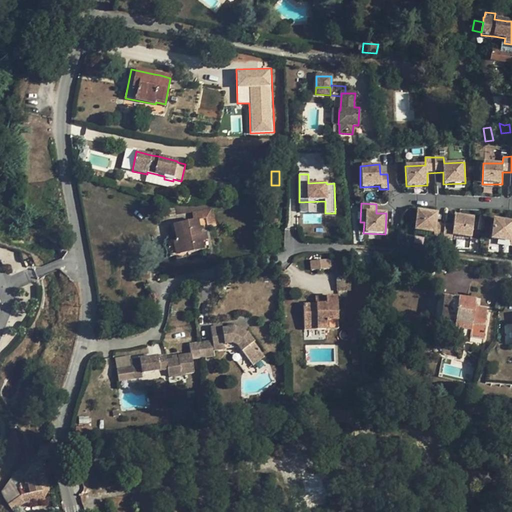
[(174,205),(174,216),(196,212),(212,209),(212,204),(174,205)]
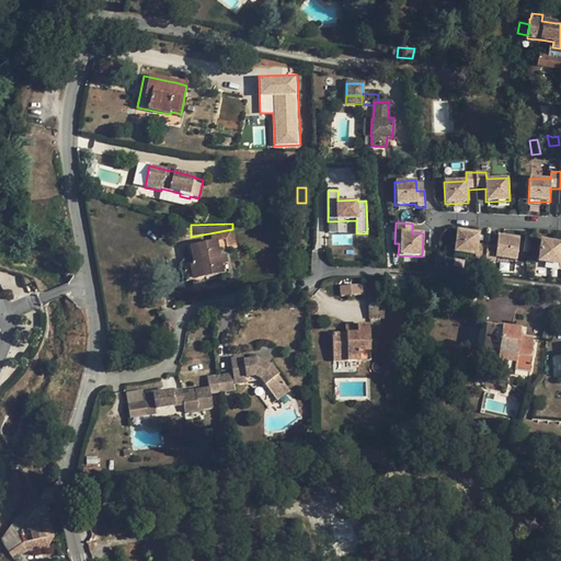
[(237,249),(232,229),(215,232),(216,241),(225,240),(227,251),(237,249)]
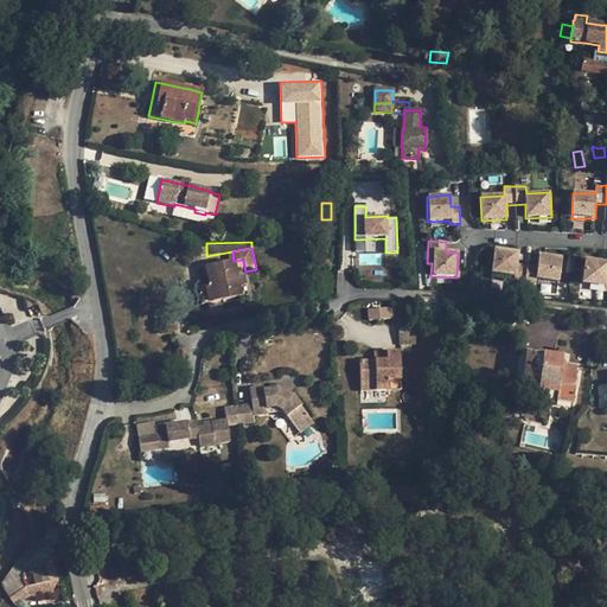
[(331,267),(331,249),(319,249),(319,267),(331,267)]
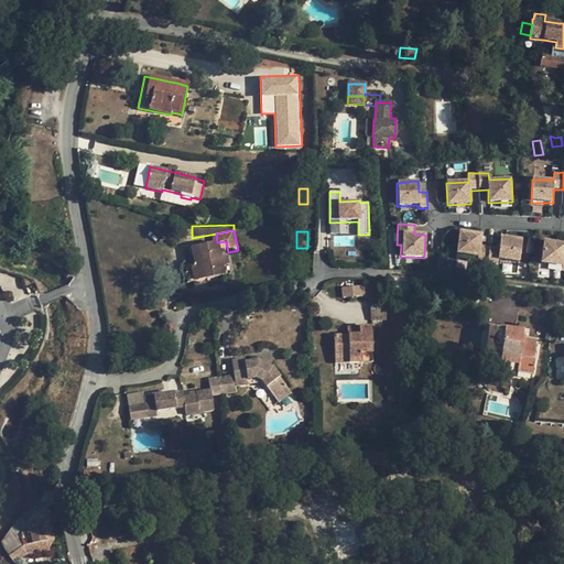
[(456,255),(477,258),(477,262),(498,264),(498,261),(519,263),(522,240),(499,238),(498,248),(480,246),(481,235),(458,232),(456,255)]
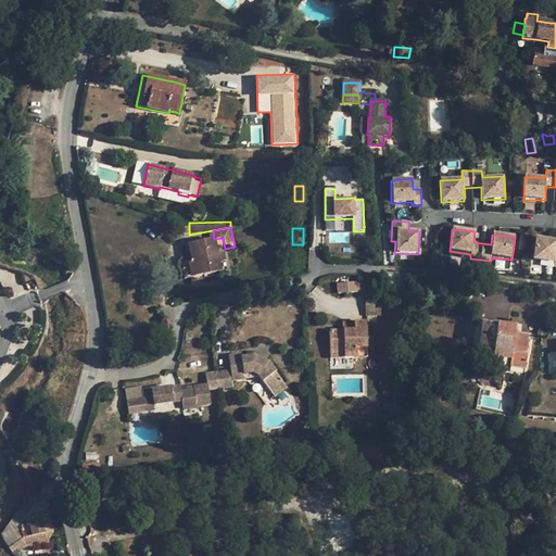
[(532,261),(555,264),(555,260),(555,240),(535,238),(532,261)]
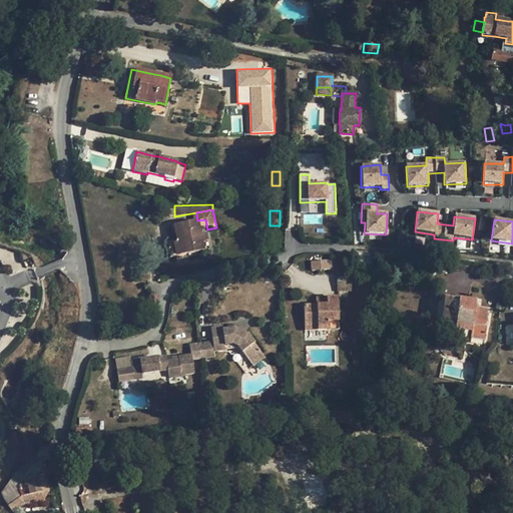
[(200,235),(197,220),(173,225),(175,234),(176,241),(172,241),(173,247),(168,248),(170,258),(175,257),(176,260),(188,258),(188,254),(209,250),(207,241),(206,241),(205,234),(200,235)]
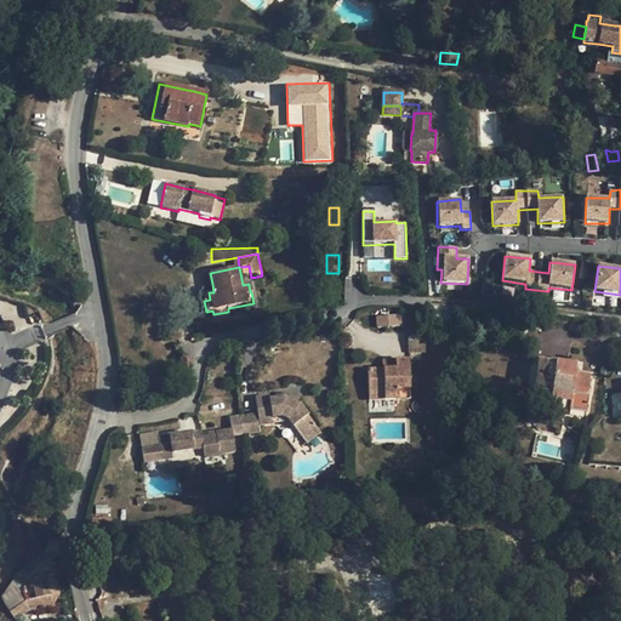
[(379,318),(377,318),(377,319),(379,326),(377,326),(379,328),(380,328),(398,326),(399,326),(398,325),(398,317),(398,315),(397,315),(397,317),(379,318)]
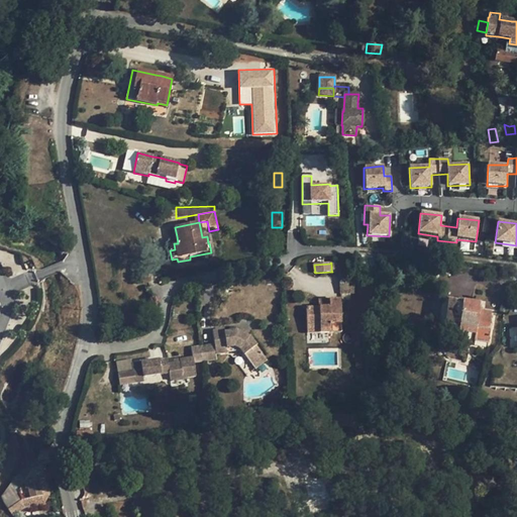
[(340,294),(354,293),(353,274),(339,274),(340,294)]
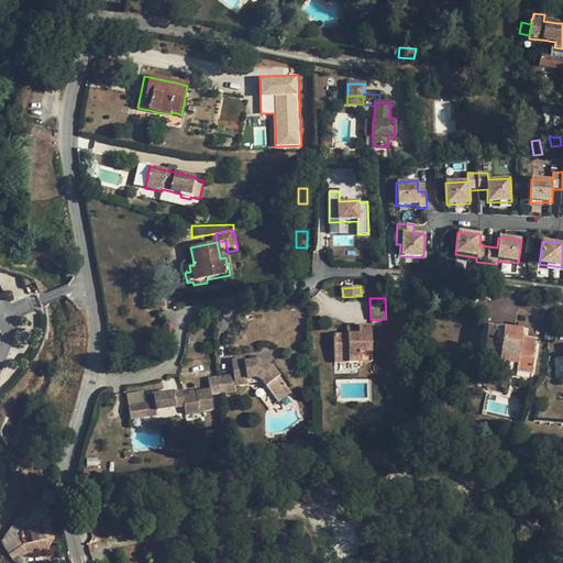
[(348,335),(333,335),(334,357),(348,357),(349,363),(362,363),(372,362),(372,353),(371,327),(359,327),(359,334),(348,335)]
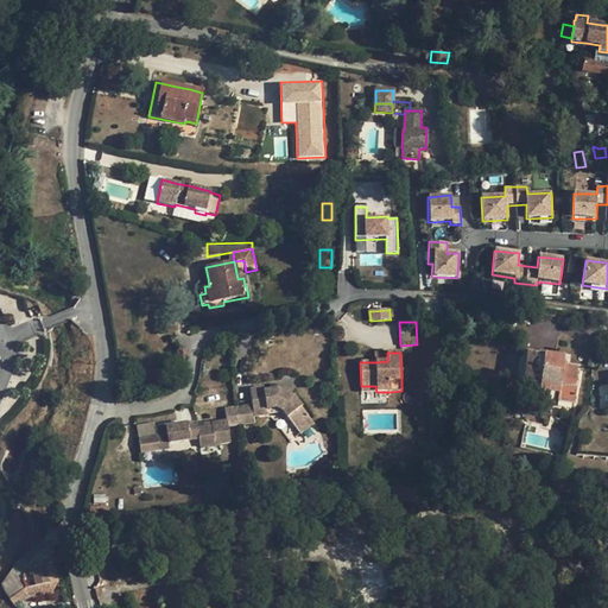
[(564,359),(527,354),(524,384),(539,385),(539,391),(558,393),(557,401),(575,404),(576,390),(575,390),(577,368),(563,367),(564,359)]
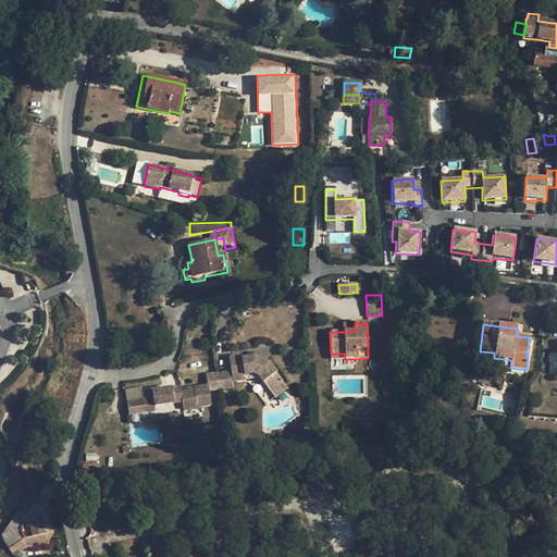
[(183,410),(211,406),(209,392),(233,388),(233,382),(233,381),(245,379),(245,375),(252,374),(258,378),(259,379),(274,398),(287,388),(269,363),(265,362),(257,358),(254,357),(242,359),(242,356),(229,357),(231,372),(206,375),(207,385),(181,390),(180,387),(151,392),(152,399),(143,400),(145,413),(155,411),(155,407),(182,403),(183,410)]
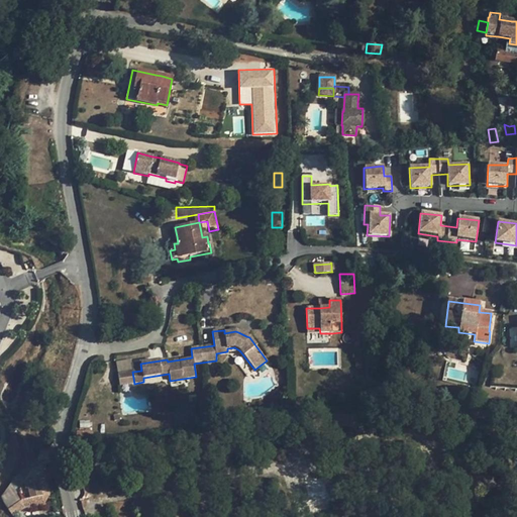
[(229,353),(246,377),(254,370),(240,351),(229,353)]
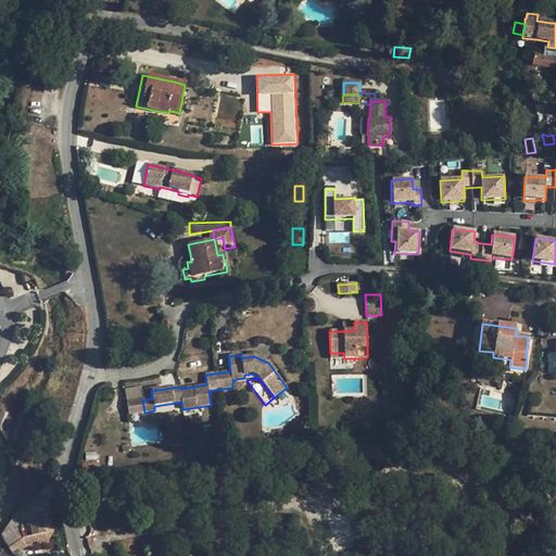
[(144,413),(142,400),(127,402),(129,415),(144,413)]
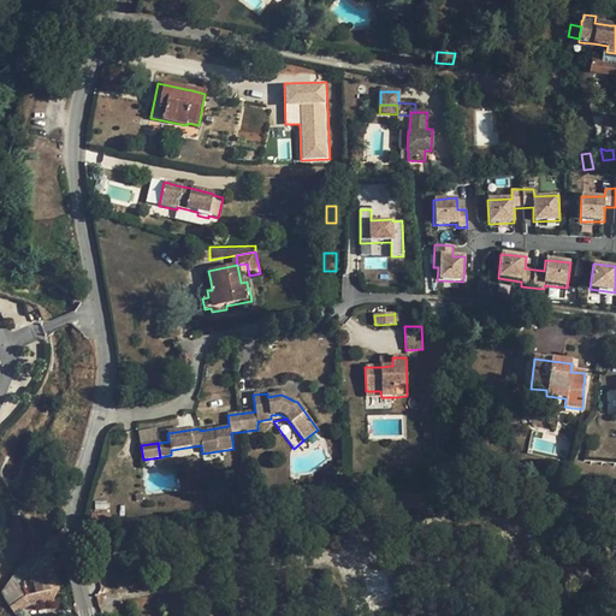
[(59,544),(58,535),(48,538),(45,549),(30,562),(17,572),(12,579),(22,585),(25,597),(49,592),(46,573),(52,572),(49,556),(58,554),(59,544)]
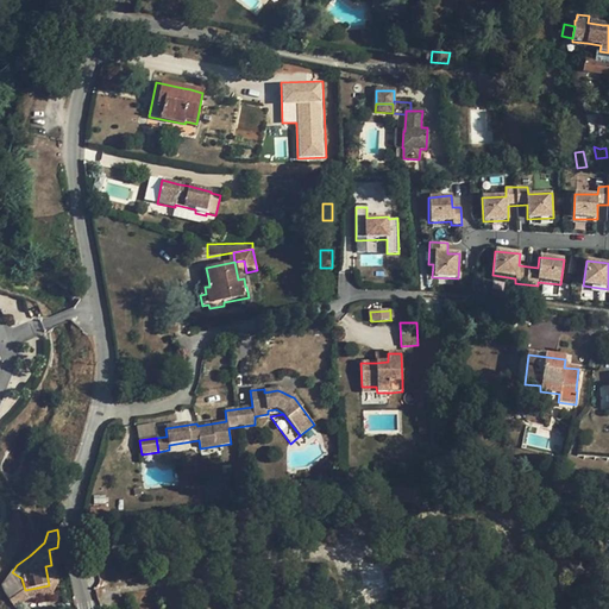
[(49,585),(52,595),(56,588),(51,565),(45,566),(49,585)]
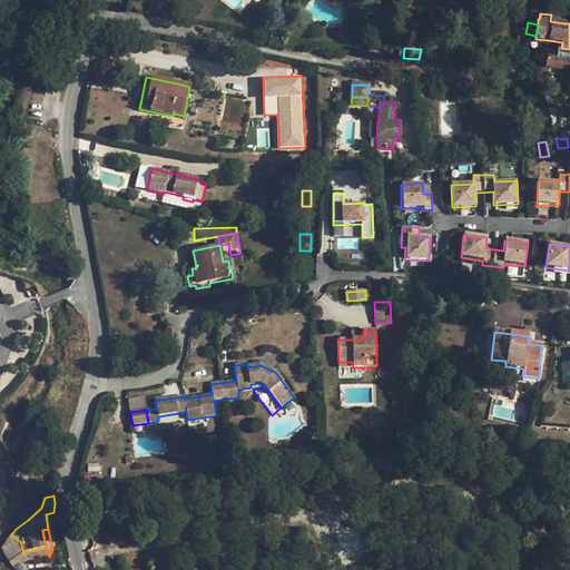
[(366,532),(337,534),(338,549),(344,548),(345,553),(364,551),(364,546),(361,546),(361,541),(367,541),(366,532)]
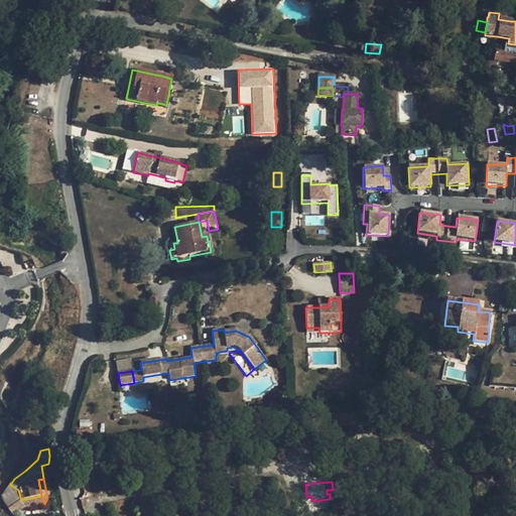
[(18,490),(10,485),(1,497),(6,505),(9,509),(21,500),(18,490)]
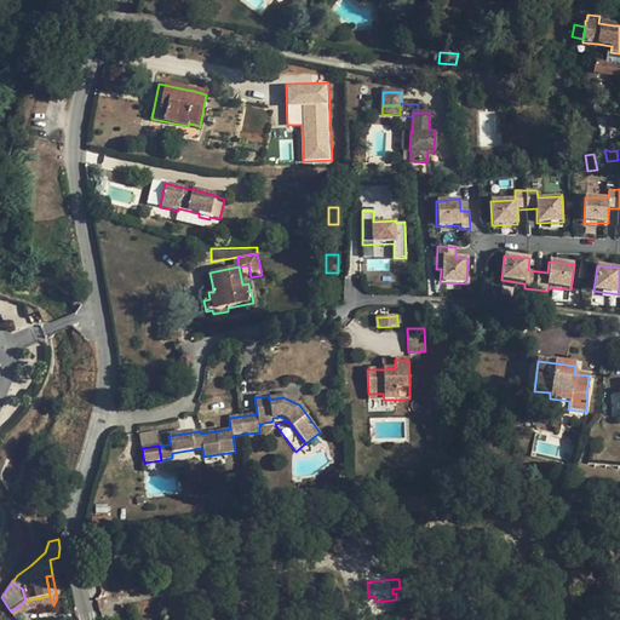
[(50,596),(26,601),(28,610),(53,606),(50,596)]
